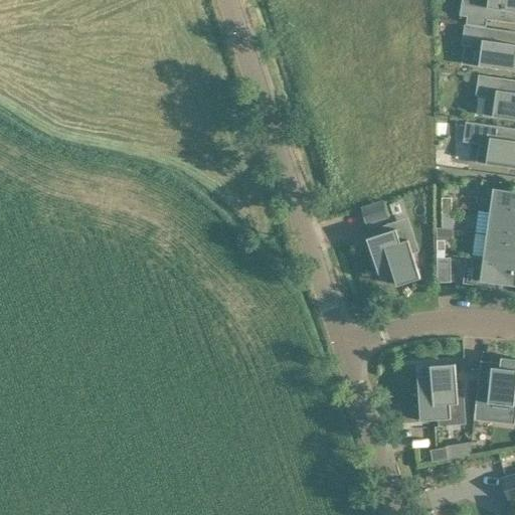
[(514,0),(462,0),(460,15),(514,22),(514,0)]
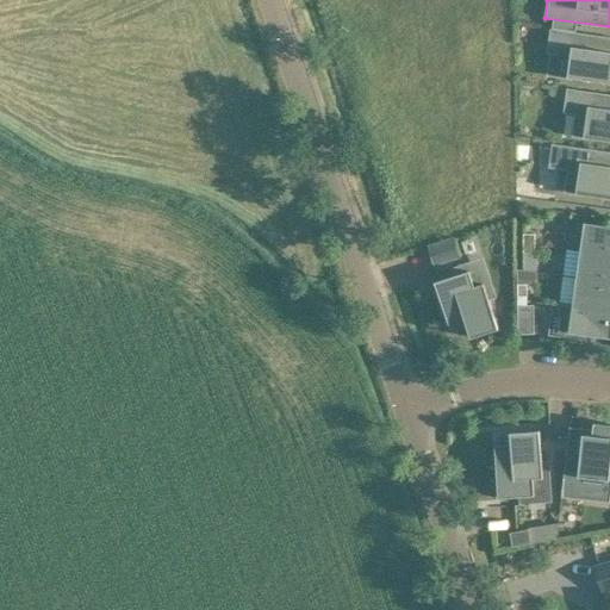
[(571,56),(568,78),(609,82),(609,36),(551,29),(547,53),(571,56)]
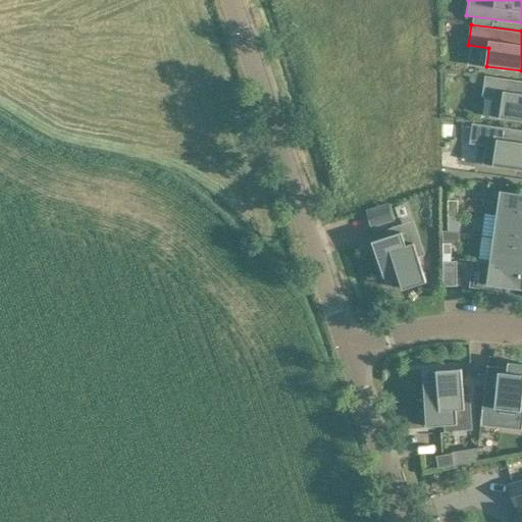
[(521,81),(485,75),(482,96),(503,99),(500,117),(521,120),(521,81)]
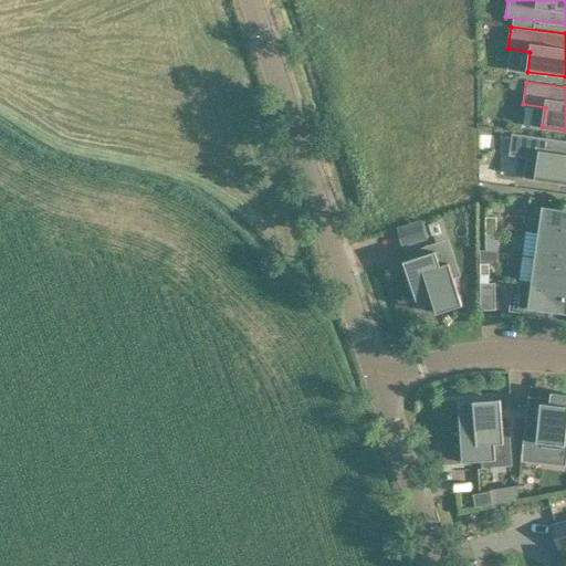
[(565,140),(513,133),(510,156),(537,159),(535,179),(565,184),(565,140)]
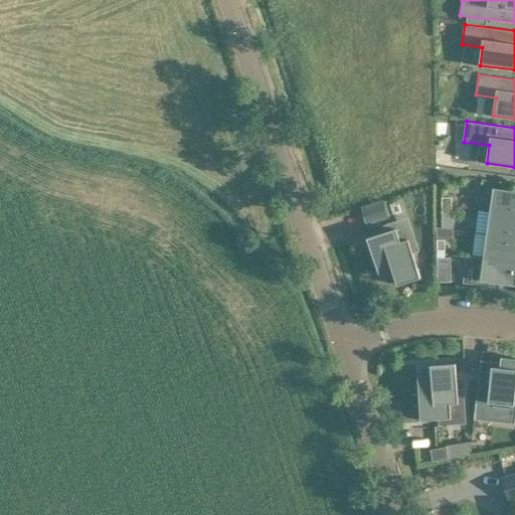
[(514,190),(494,188),(490,211),(514,214),(514,190)]
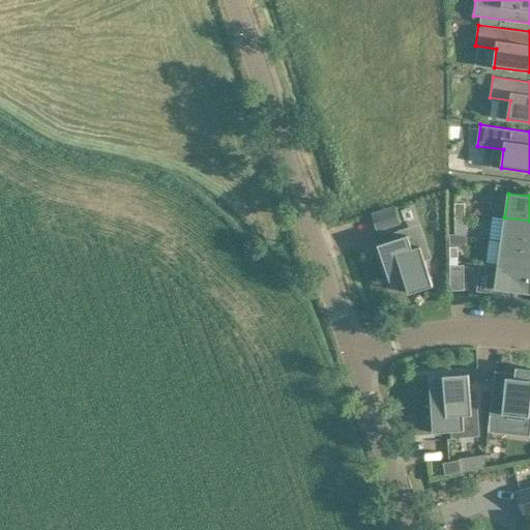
[(454,211),(466,211),(465,203),(454,203),(454,211)]
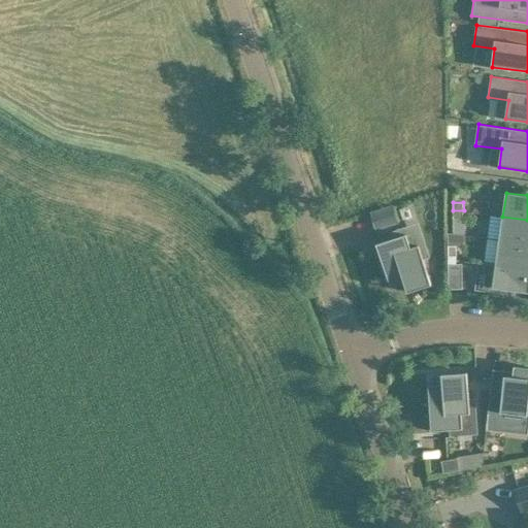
[(376,229),(398,222),(393,206),(371,213),(376,229)]
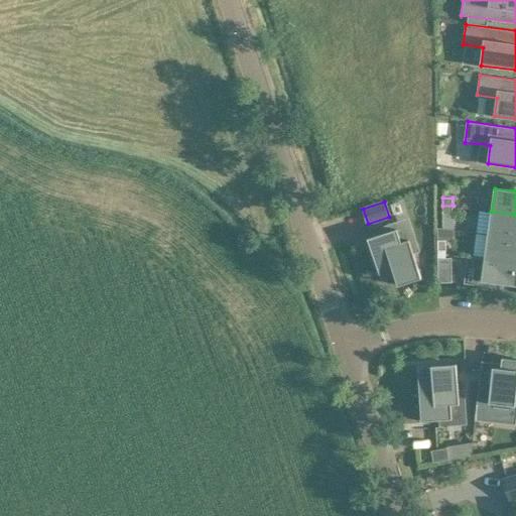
[(454,206),(442,206),(442,214),(454,214),(454,206)]
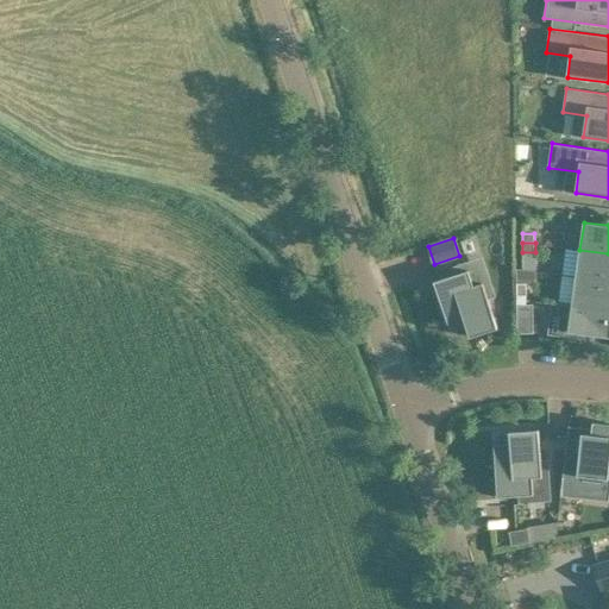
[(608,253),(579,250),(576,276),(608,281),(608,253)]
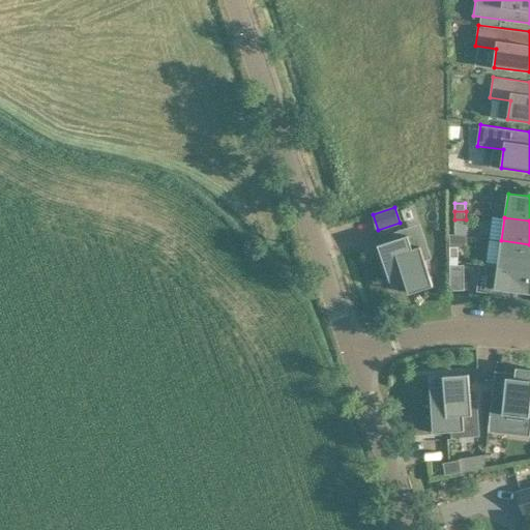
[(409,293),(434,286),(420,246),(413,248),(408,235),(378,244),(392,288),(406,284),(409,293)]
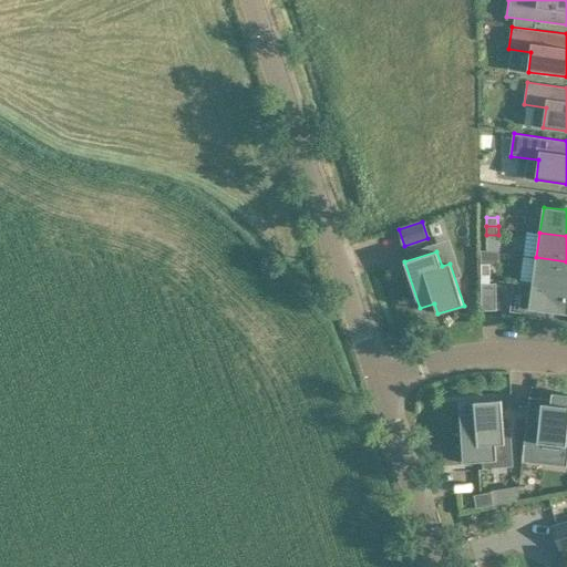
[(566,261),(536,257),(533,282),(566,287),(566,261)]
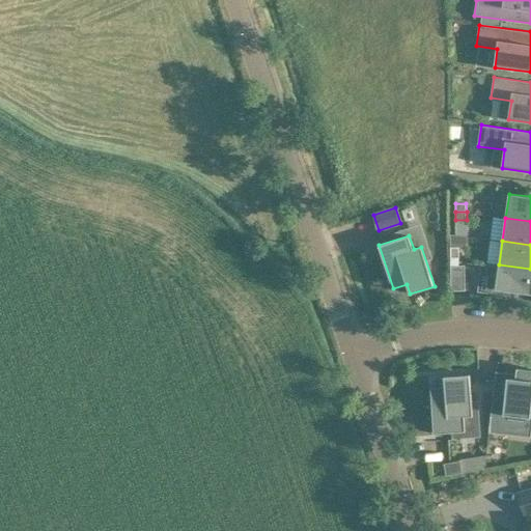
[(459,258),(458,247),(450,247),(450,258),(459,258)]
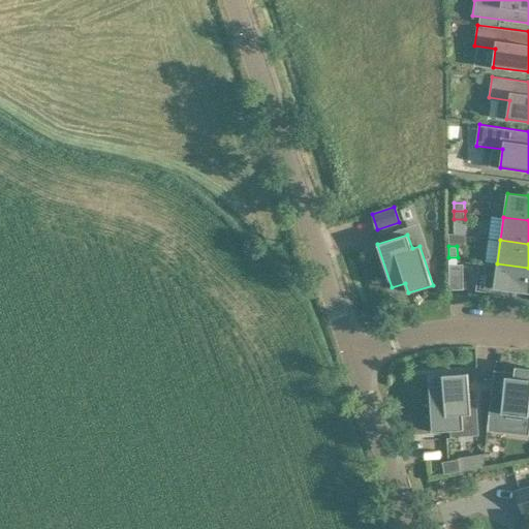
[(486,261),(484,272),(491,273),(488,292),(505,294),(506,289),(528,292),(528,268),(497,263),(486,261)]
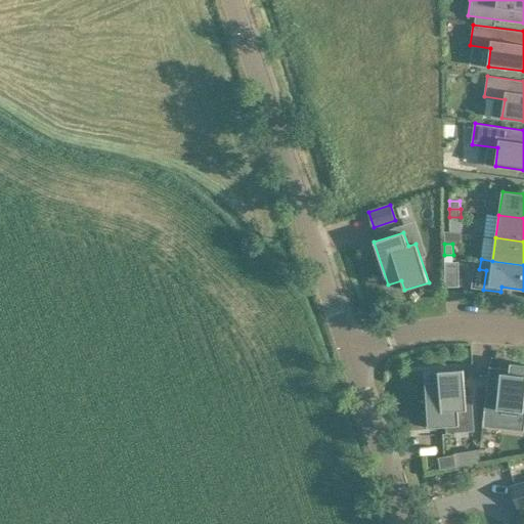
[(459,262),(444,262),(445,287),(460,287),(459,262)]
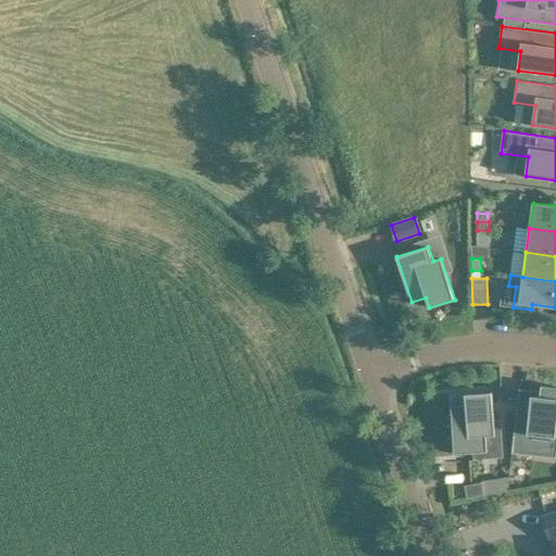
[(518,396),(513,450),(554,455),(555,433),(555,387),(542,386),(541,391),(540,396),(538,396),(519,394),(518,396)]
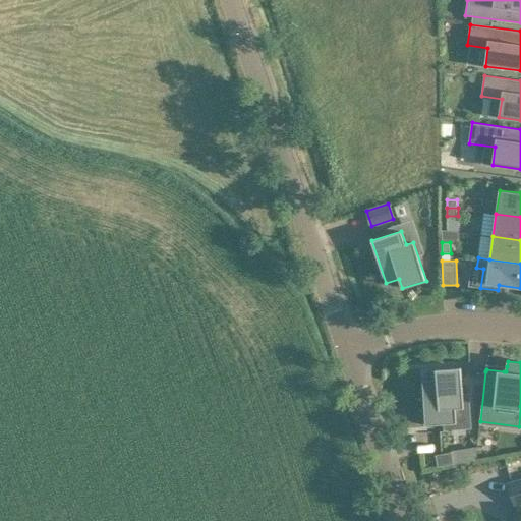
[(461,367),(437,369),(437,380),(422,381),(426,424),(457,422),(456,408),(464,408),(461,367)]
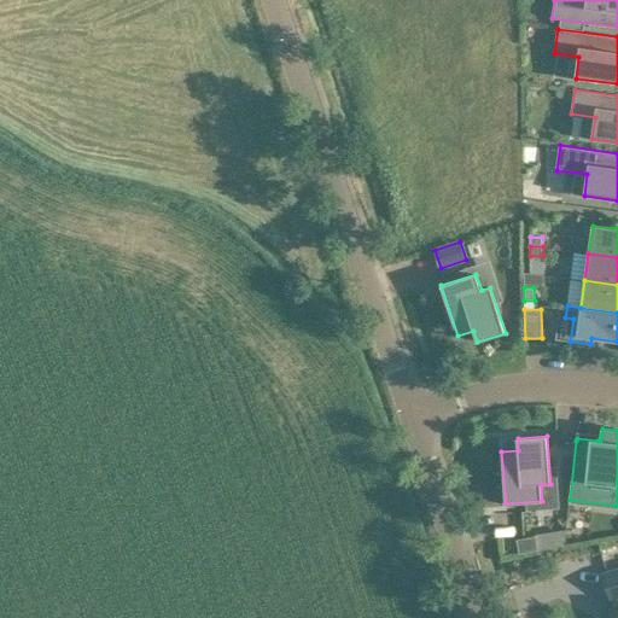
[(536,536),(517,540),(519,553),(538,551),(544,549),(541,534),(536,535),(536,536)]
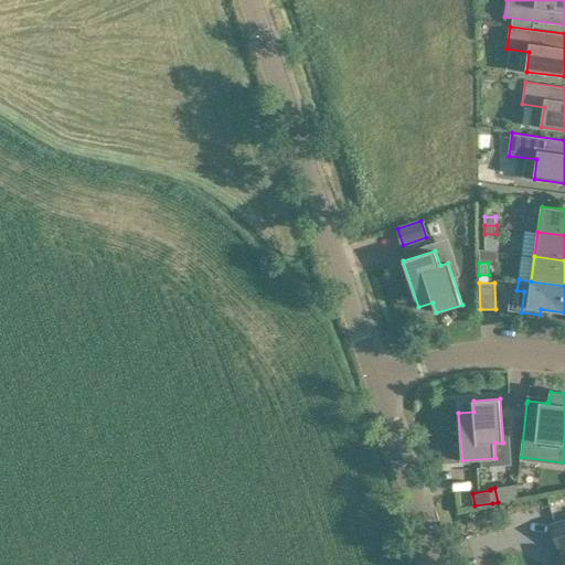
[(564,556),(551,561),(552,564),(564,564),(564,521),(552,525),(558,547),(563,546),(564,551),(564,553),(564,556)]
